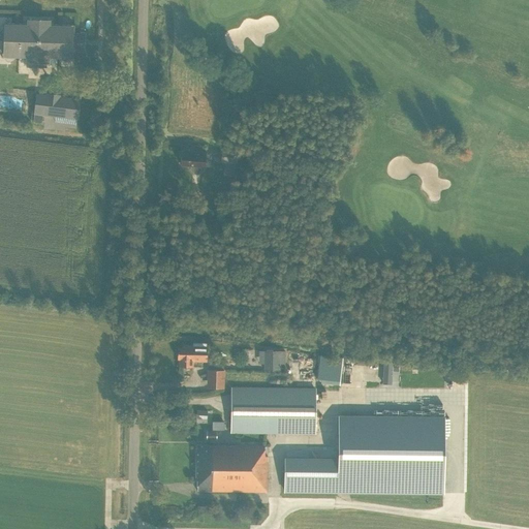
[(27,58),(27,59),(27,61),(28,61),(28,67),(47,67),(47,62),(48,62),(48,59),(60,59),(61,61),(64,63),(66,63),(69,62),(70,59),(73,59),(73,50),(81,50),(81,34),(74,34),(74,25),(49,25),(49,21),(28,20),(28,24),(2,23),(2,33),(0,32),(0,48),(2,49),(2,58),(4,58),(6,60),(8,62),(11,62),(13,60),(14,58),(27,58)]
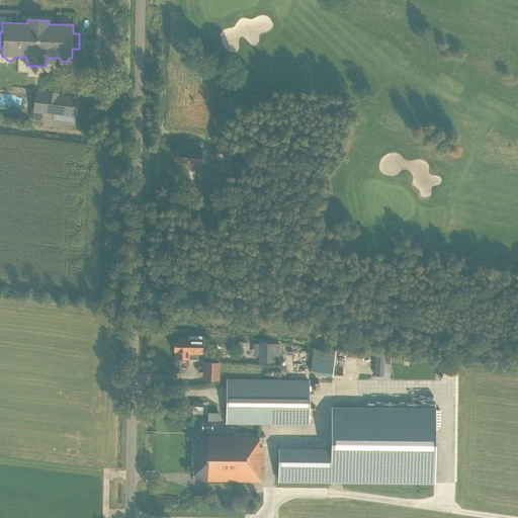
[(34,110),(33,118),(41,119),(42,111),(75,115),(77,98),(36,93),(34,110)]
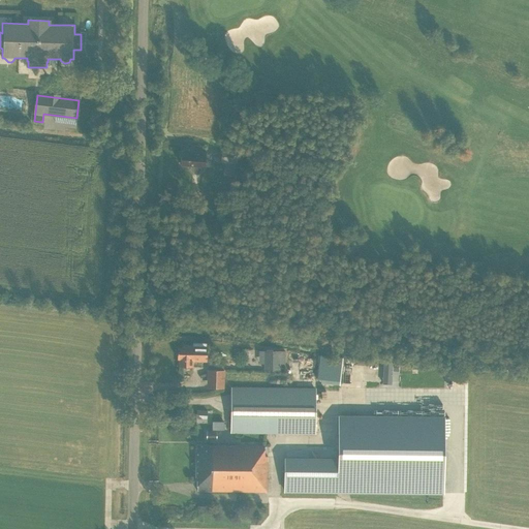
[(193,148),(186,147),(186,154),(182,154),(181,165),(191,166),(190,169),(192,172),(194,174),(197,174),(200,173),(203,170),(203,167),(204,167),(206,152),(192,151),(193,148)]
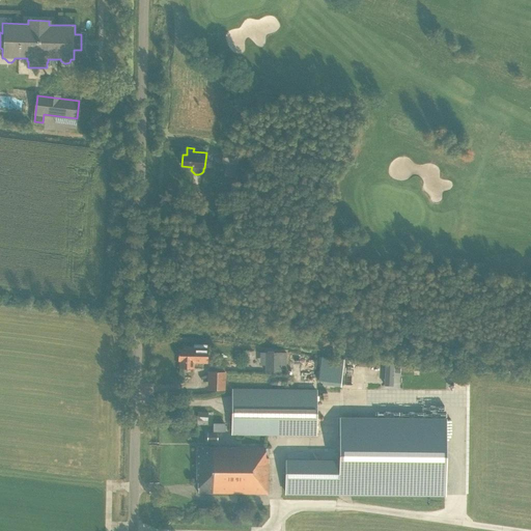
[(222,164),(223,164),(236,165),(238,152),(223,151),(222,164)]
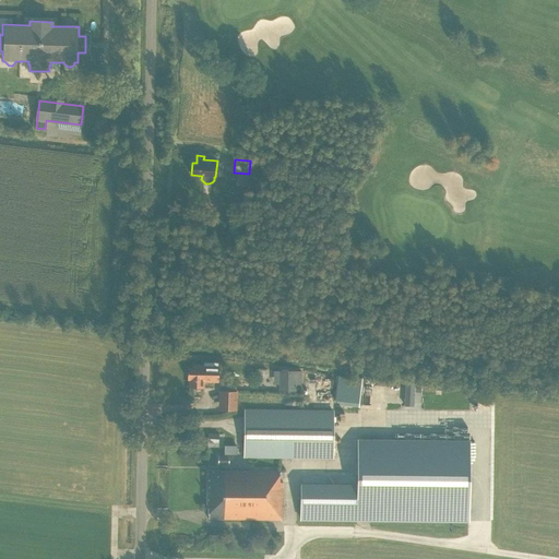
[(188,368),(188,380),(189,380),(189,388),(204,388),(204,380),(218,380),(218,373),(218,363),(203,361),(203,365),(195,365),(194,368),(188,368)]
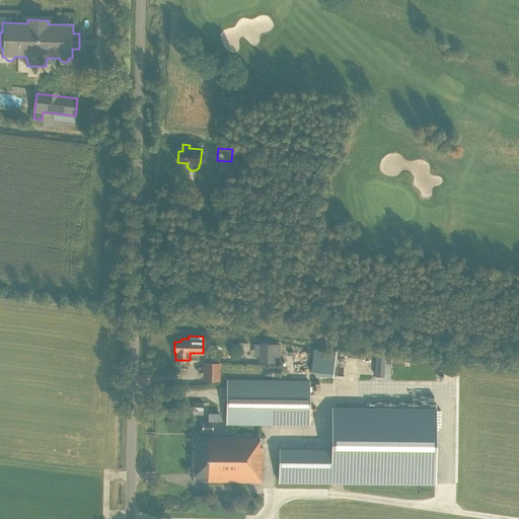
[(274,364),(274,345),(258,345),(258,364),(274,364)]
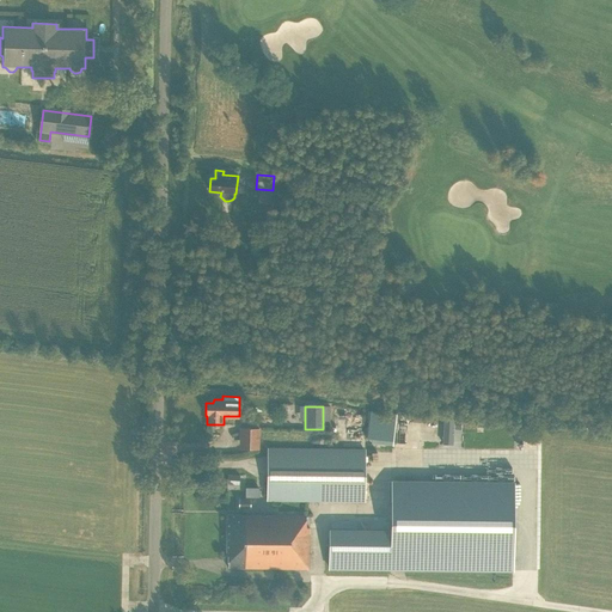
[(397,414),(371,411),(367,438),(393,440),(397,414)]
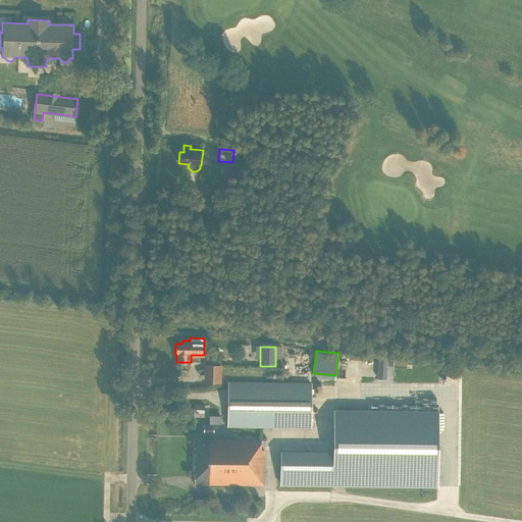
[(393,376),(394,361),(366,358),(362,358),(360,376),(367,377),(368,373),(393,376)]
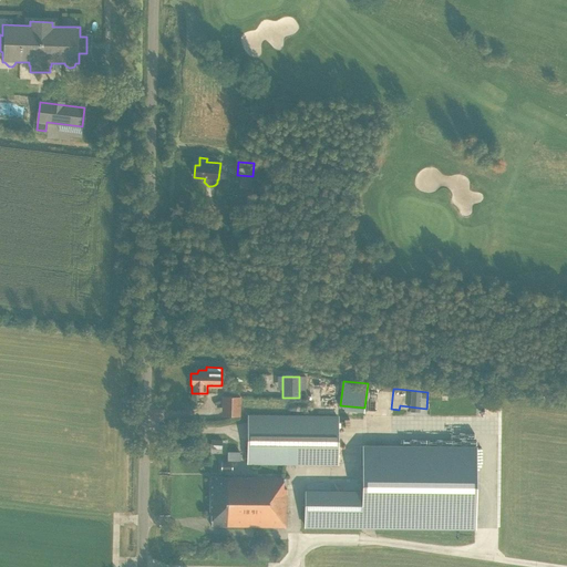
[(240,398),(222,398),(222,416),(240,416),(240,398)]
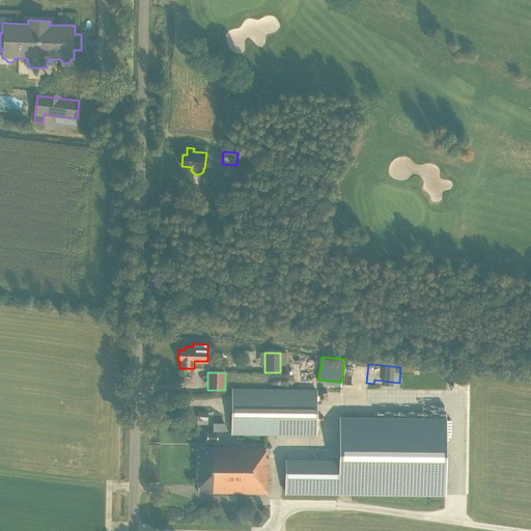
[(232,434),(238,434),(316,436),(317,392),(233,390),(232,434)]
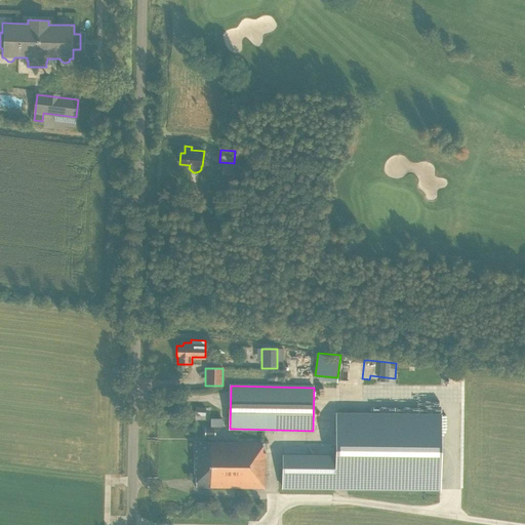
[(205,408),(195,407),(195,416),(205,416),(205,408)]
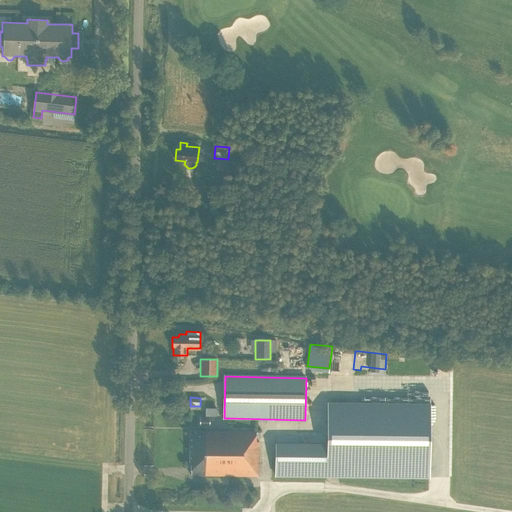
[(275,440),(275,475),(430,477),(431,401),(328,400),(327,441),(275,440)]
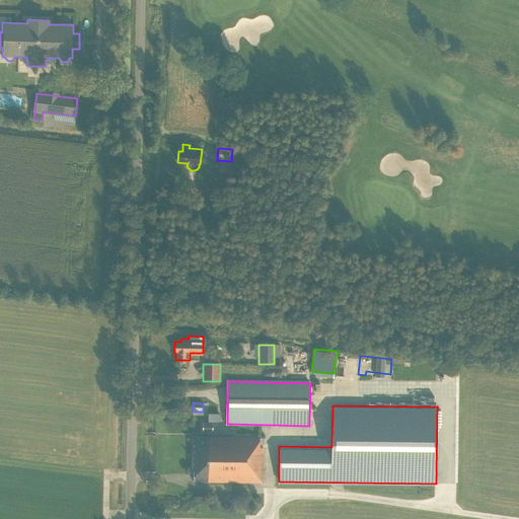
[(263,483),(263,438),(193,437),(193,471),(194,471),(194,482),(263,483)]
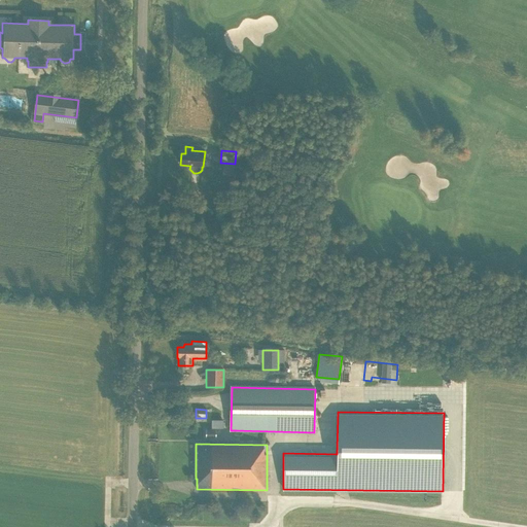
[(274,501),(337,500),(337,492),(288,492),(288,495),(274,495),(274,501)]
